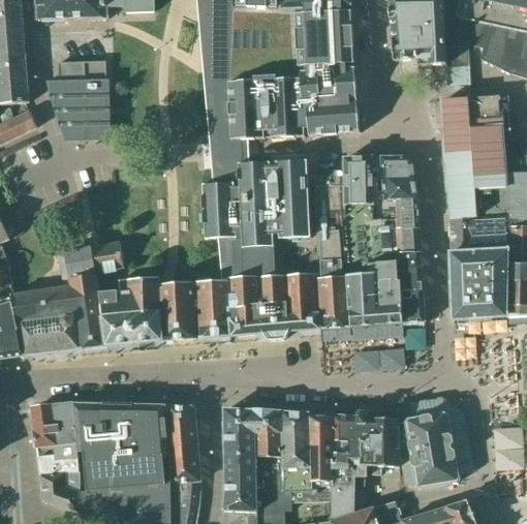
[(0,102),(27,100),(19,0),(0,0),(0,102)]
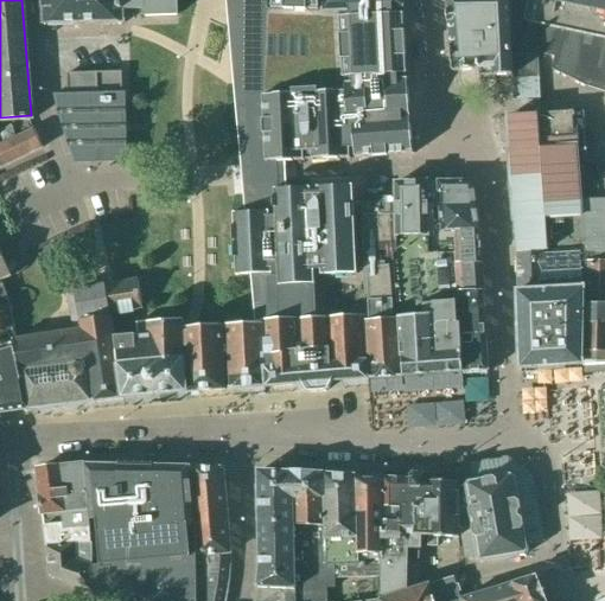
[(39,0),(40,21),(122,19),(122,5),(122,0),(39,0)]
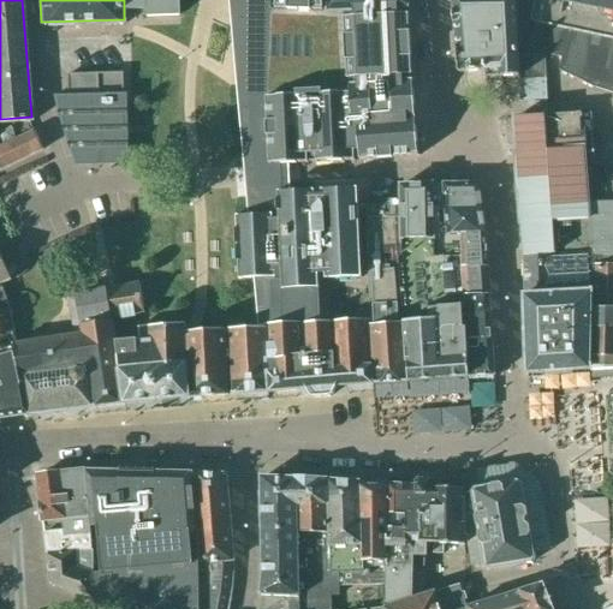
[(124,0),(124,5),(143,4),(143,12),(178,12),(177,0),(124,0)]
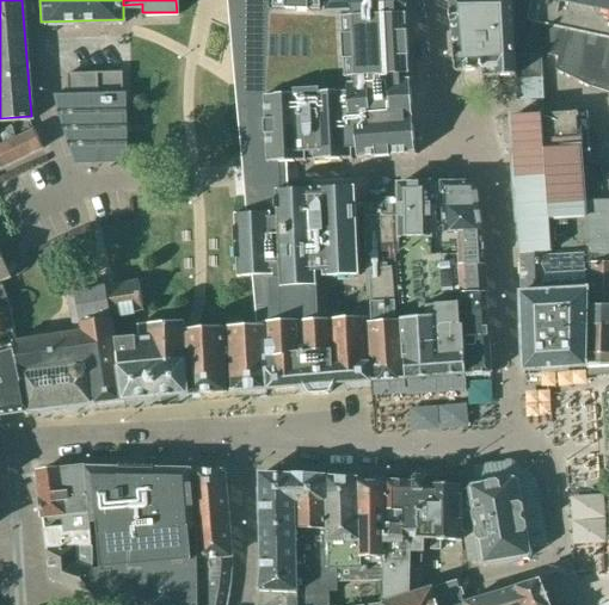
[(241,0),(238,47),(253,209),(269,209),(269,214),(275,214),(274,186),(281,186),(280,159),(305,158),(305,155),(312,155),(312,158),(350,155),(350,153),(355,153),(356,155),(414,150),(408,75),(406,75),(406,71),(407,71),(405,10),(401,11),(401,4),(404,4),(404,0),(241,0)]
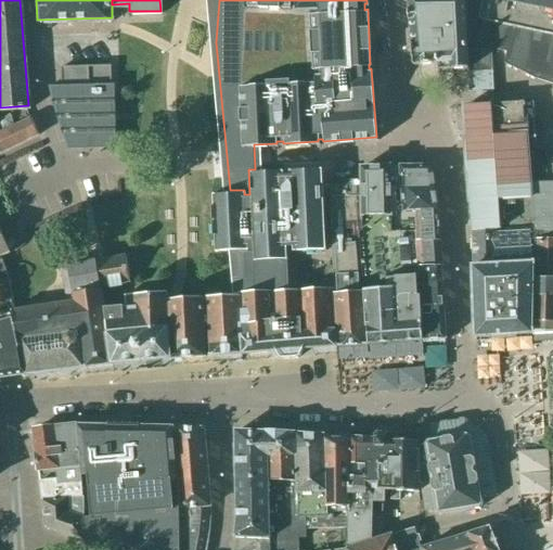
[(466,65),(465,47),(465,0),(408,0),(412,40),(411,40),(412,62),(437,60),(438,71),(451,68),(451,66),(465,65),(466,65)]
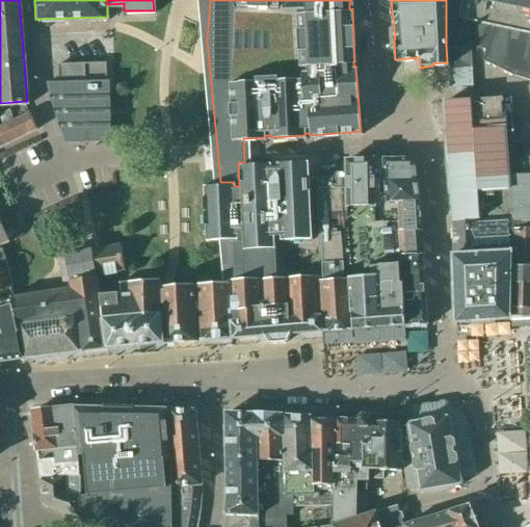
[(529,77),(529,0),(458,0),(456,15),(460,16),(454,40),(483,46),(481,57),(511,72),(529,77)]
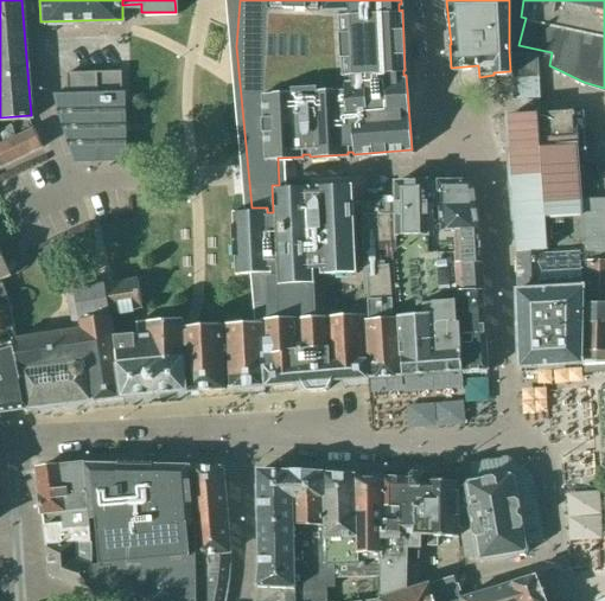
[(509,74),(536,72),(536,50),(517,50),(509,51),(510,71),(509,71),(509,74)]
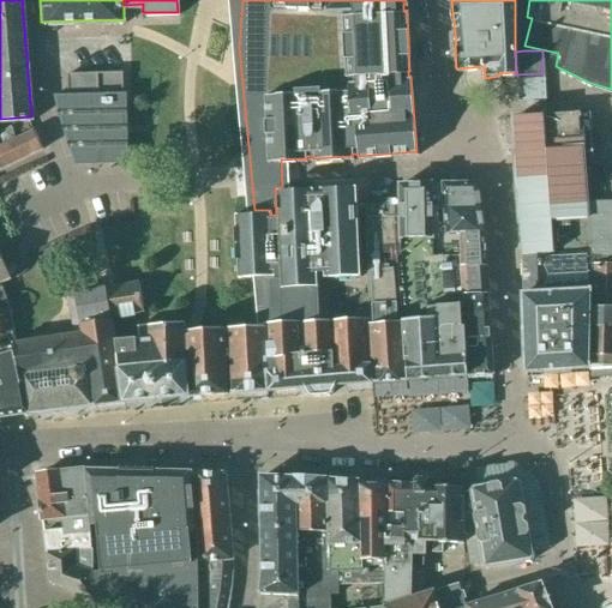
[(121,91),(121,68),(66,70),(66,92),(55,92),(57,100),(58,106),(60,113),(63,120),(71,146),(76,160),(126,158),(124,91),(121,91)]
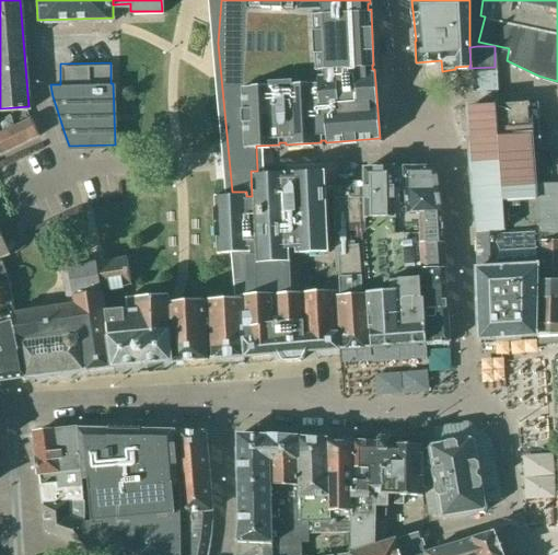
[(495,67),(469,68),(471,88),(471,89),(496,89),(495,67)]
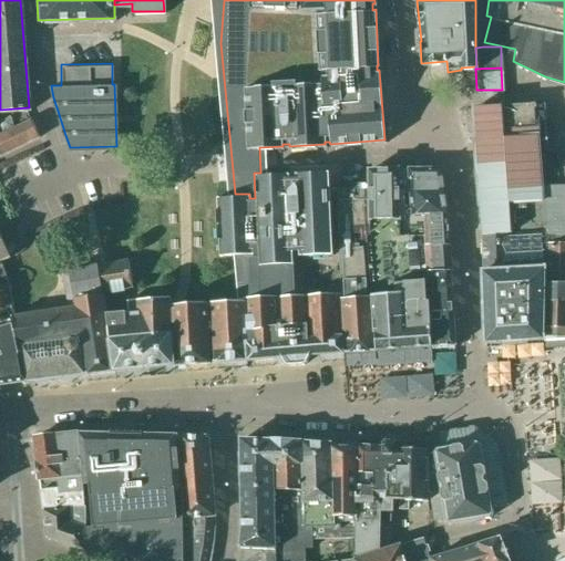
[(545,228),(540,169),(538,154),(544,154),(543,100),(501,103),(472,104),(473,107),(472,107),(474,136),(473,136),(479,203),(480,204),(482,231),(507,230),(545,228)]
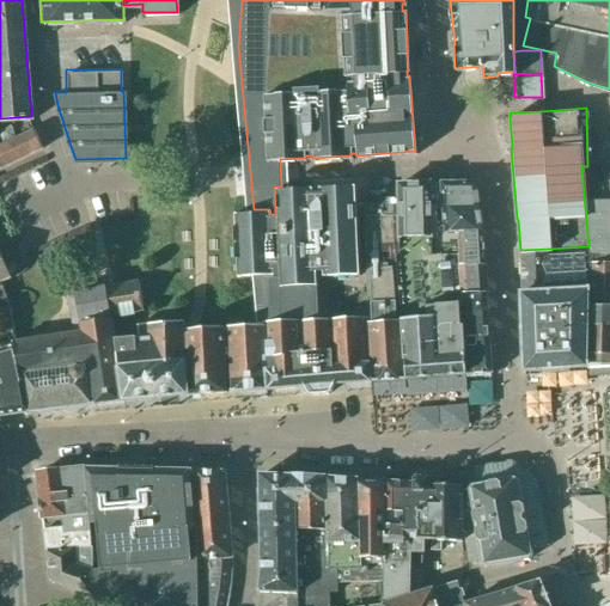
[(8,138),(0,141),(0,164),(41,144),(32,126),(8,138)]
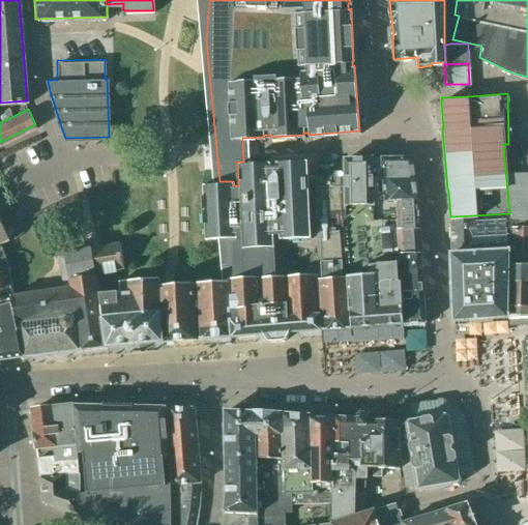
[(527,152),(504,158),(509,213),(509,216),(508,245),(507,294),(506,315),(507,315),(527,313),(527,152)]
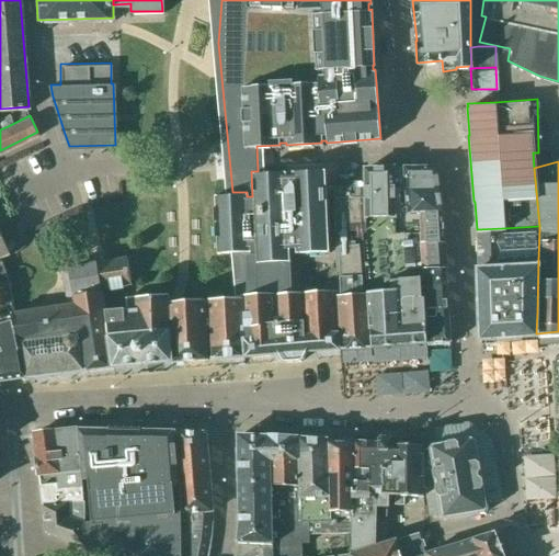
[(402,220),(401,195),(401,165),(394,165),(363,166),(364,183),(364,229),(361,229),(362,284),(365,284),(369,322),(371,344),(426,340),(422,270),(420,246),(418,246),(411,230),(419,230),(419,219),(402,220)]
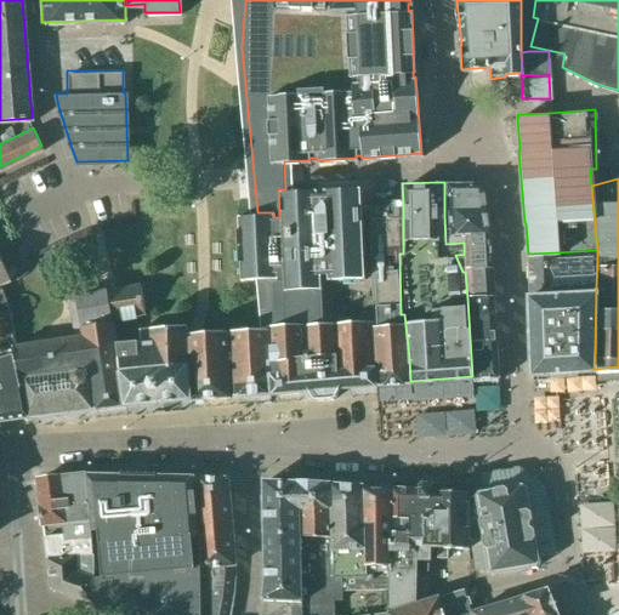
[(444,216),(487,215),(482,186),(477,182),(444,182),(444,216)]
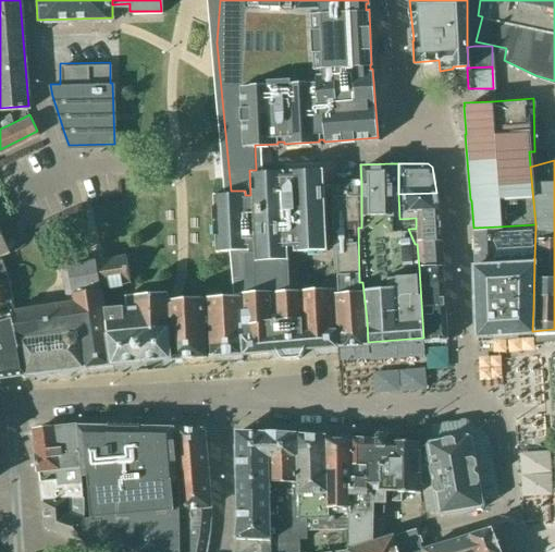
[(13,305),(12,305),(21,344),(25,372),(111,362),(157,357),(169,356),(201,354),(205,354),(204,330),(209,329),(210,354),(242,352),(243,352),(276,348),(276,350),(280,355),(282,356),(297,355),(299,354),(301,348),(301,346),(335,343),(334,321),(334,286),(287,287),(286,244),(292,244),(292,249),(325,248),(322,167),(256,170),(249,170),(250,195),(245,195),(245,191),(231,191),(211,192),(214,249),(235,249),(239,293),(207,296),(207,299),(202,299),(202,296),(165,298),(165,291),(124,294),(126,304),(103,306),(99,284),(128,280),(124,253),(66,264),(66,266),(59,267),(64,298),(13,305)]
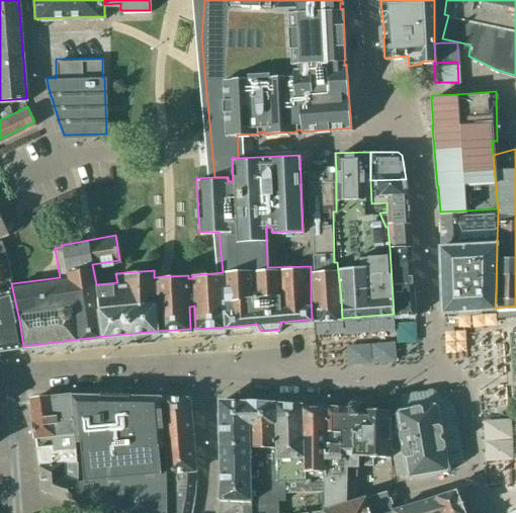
[(342,318),(341,297),(337,262),(334,262),(333,211),(336,211),(336,169),(307,170),(311,266),(311,298),(312,319),(313,320),(342,318)]
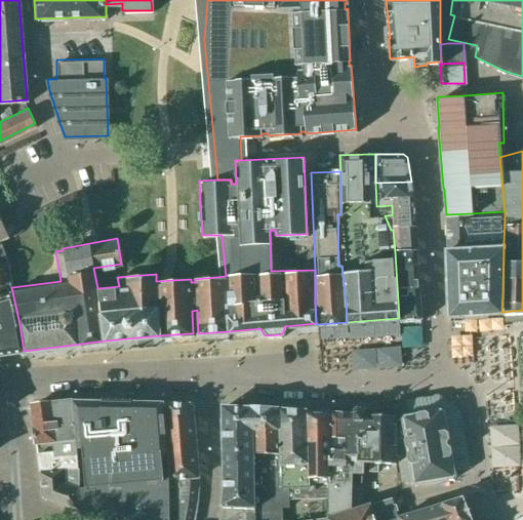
[(392,205),(413,205),(413,195),(411,182),(375,183),(376,206),(392,205)]
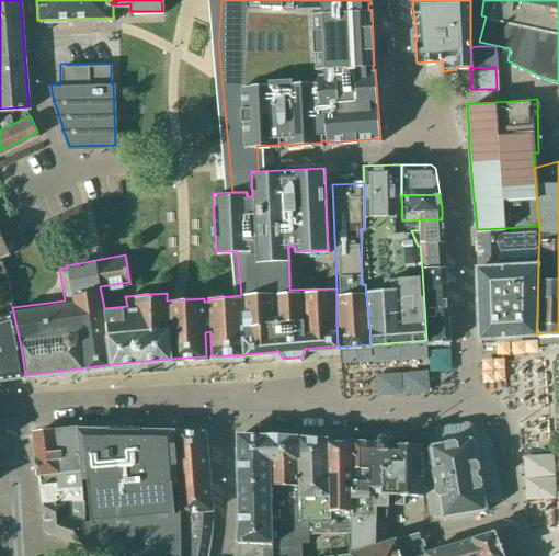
[(420,246),(443,246),(443,239),(442,219),(419,219),(419,230),(411,230),(418,246),(420,246)]
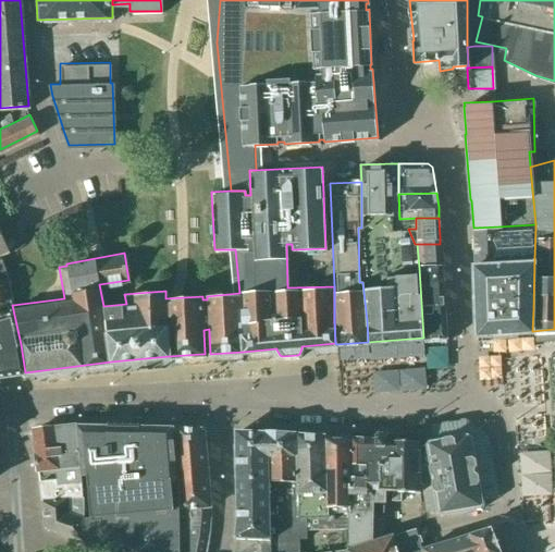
[(531,258),(531,227),(498,229),(498,227),(473,228),(472,229),(476,334),(493,333),(493,335),(515,333),(515,332),(532,331),(533,309),(534,258),(531,258)]
